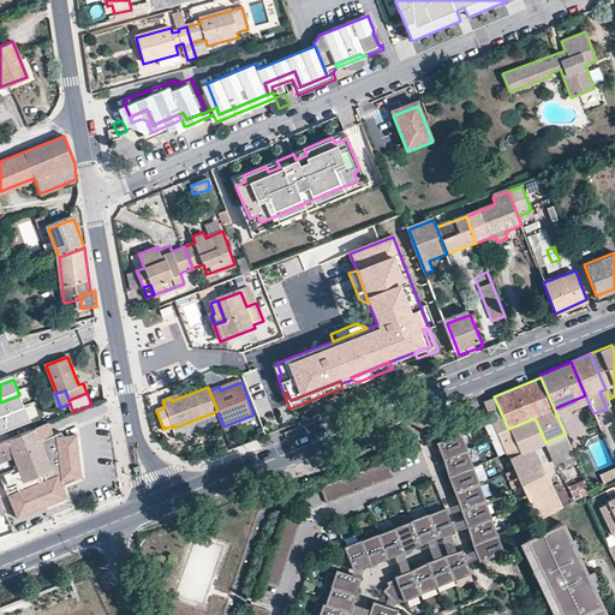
[(0,421),(25,411),(19,395),(0,402),(0,421)]
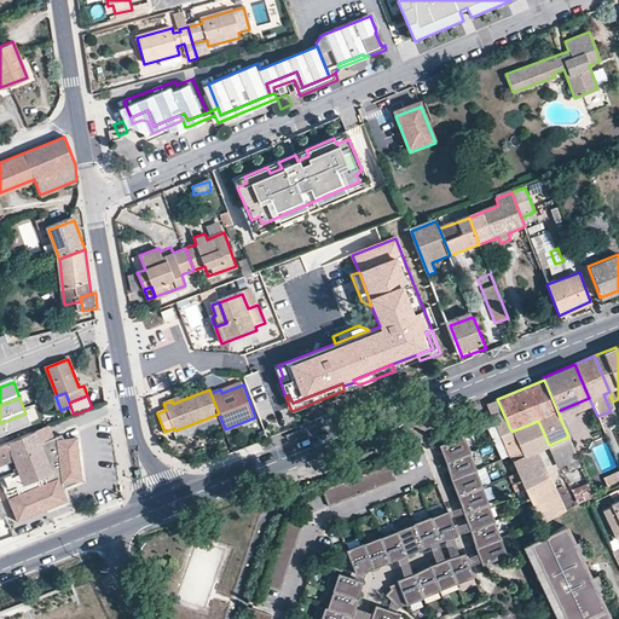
[(509,456),(524,489),(549,476),(537,451),(524,456),(512,432),(497,399),(485,404),(486,408),(493,423),(501,439),(509,456)]
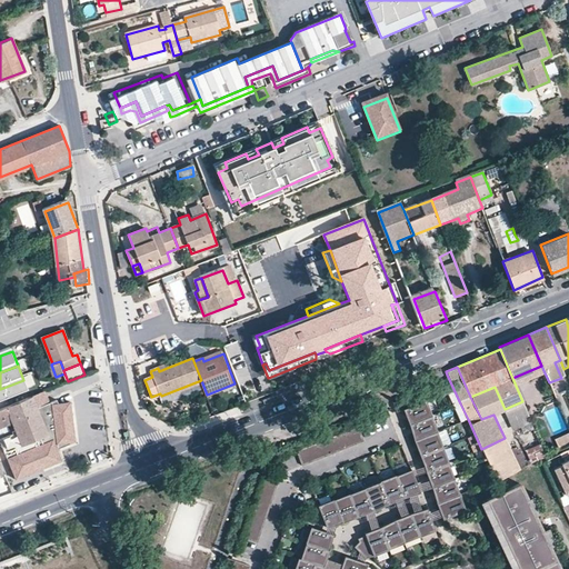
[(32,373),(25,377),(29,389),(37,386),(32,373)]
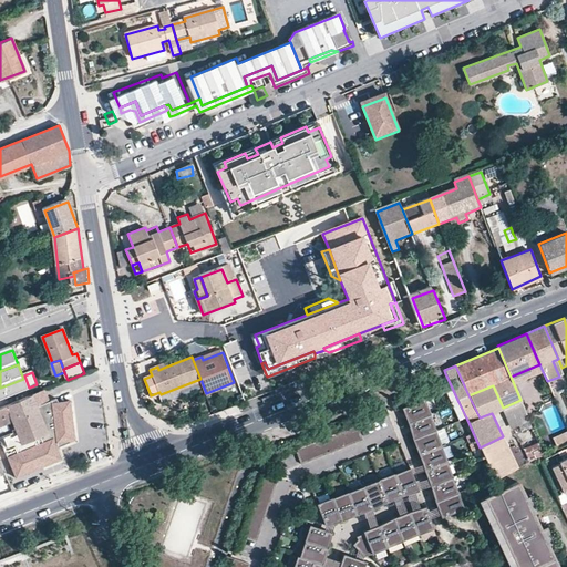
[(23,379),(0,388),(0,403),(30,392),(24,379),(23,379)]
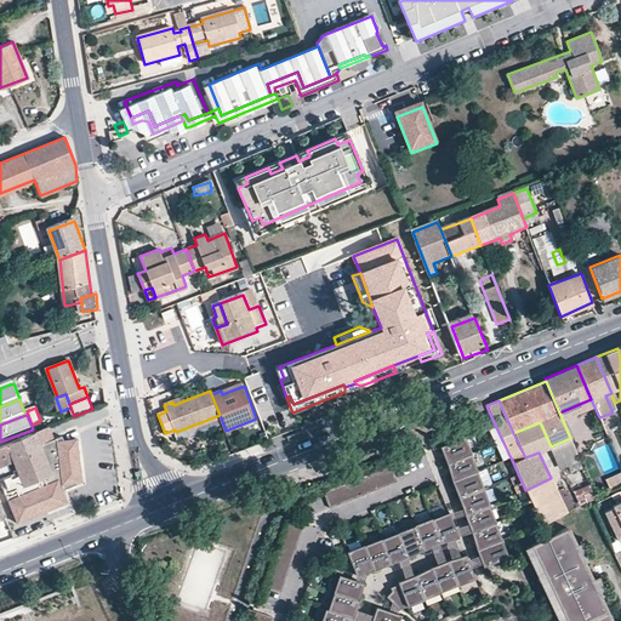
[(525,457),(539,453),(551,446),(540,422),(513,433),(525,457)]
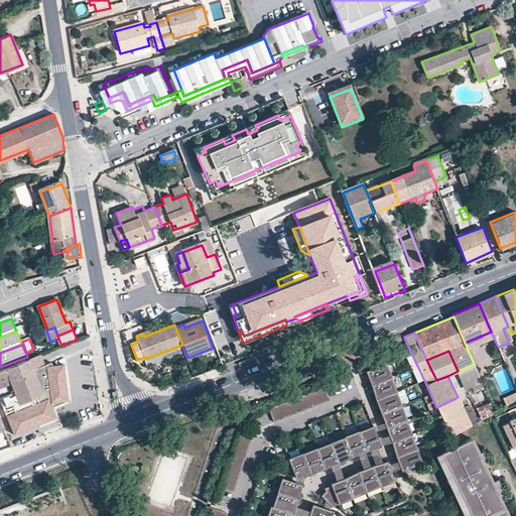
[(405,355),(411,369),(417,366),(411,353),(405,355)]
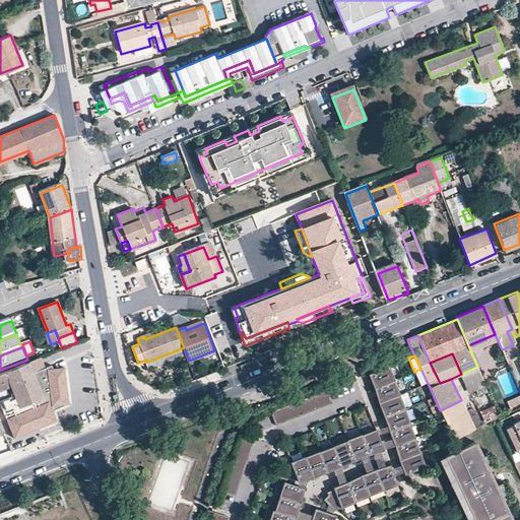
[(43,362),(0,378),(0,393),(13,388),(17,398),(4,403),(8,412),(5,413),(16,441),(59,424),(54,412),(71,405),(69,370),(56,375),(53,369),(47,372),(43,362)]
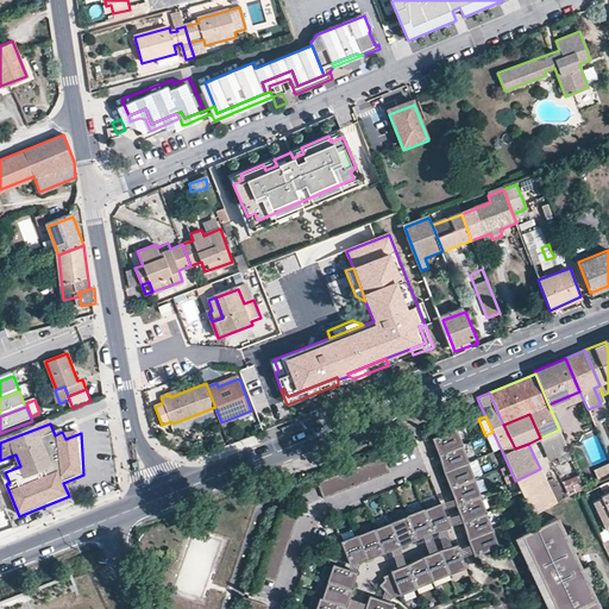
[(456,428),(431,438),(438,454),(462,445),(463,445),(456,428)]
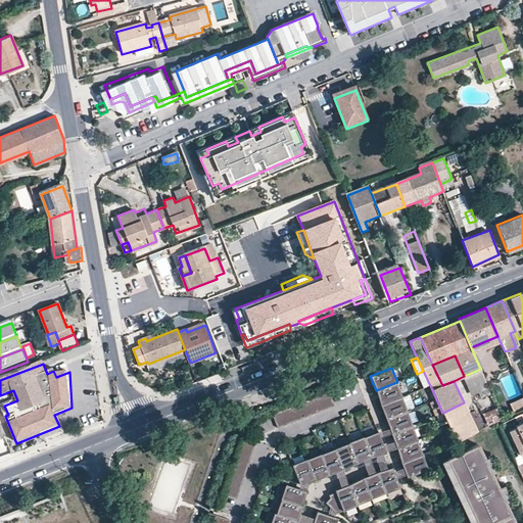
[(488,388),(480,369),(464,376),(471,394),(488,388)]
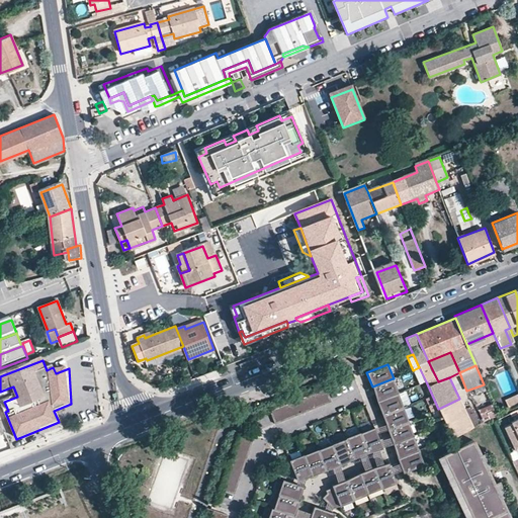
[(419,367),(413,370),(419,384),(426,381),(419,367)]
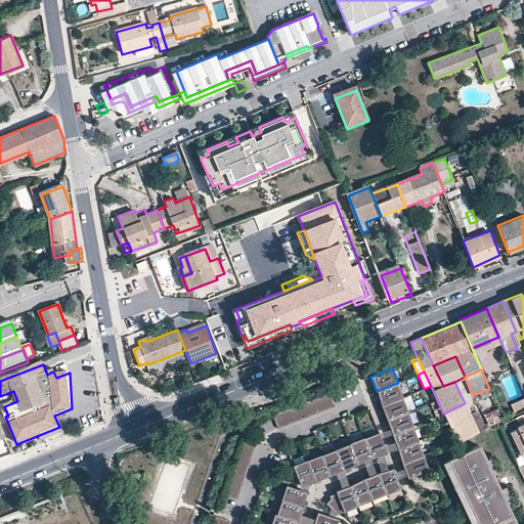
[(397,383),(377,391),(381,405),(403,397),(397,383)]
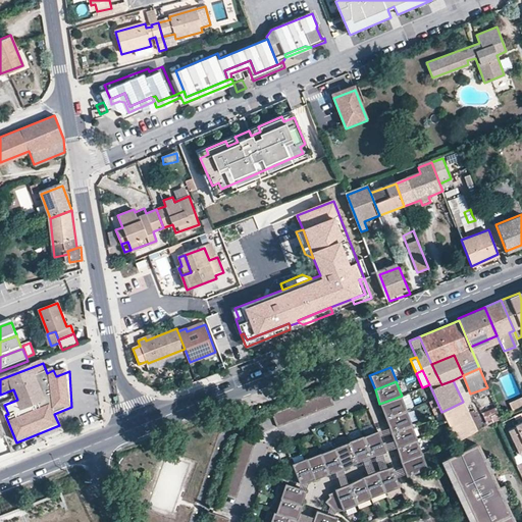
[(321,394),(327,408),(333,405),(328,390),(321,394)]
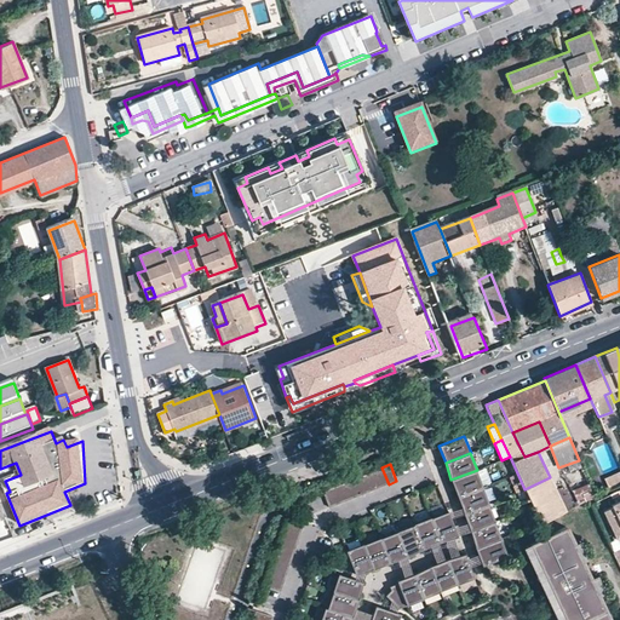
[(373,471),(380,487),(389,484),(382,468),(373,471)]
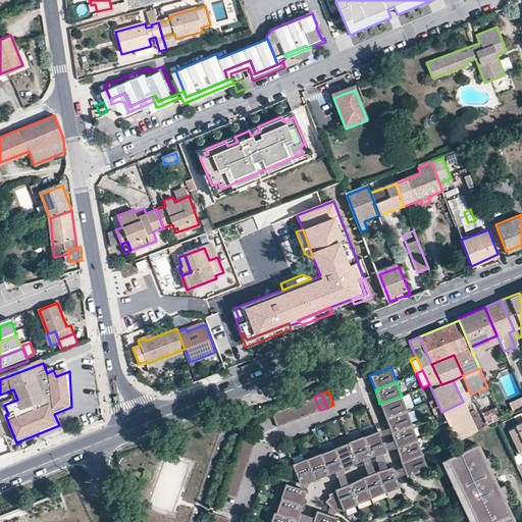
[(513,412),(521,407),(521,395),(509,403),(513,412)]
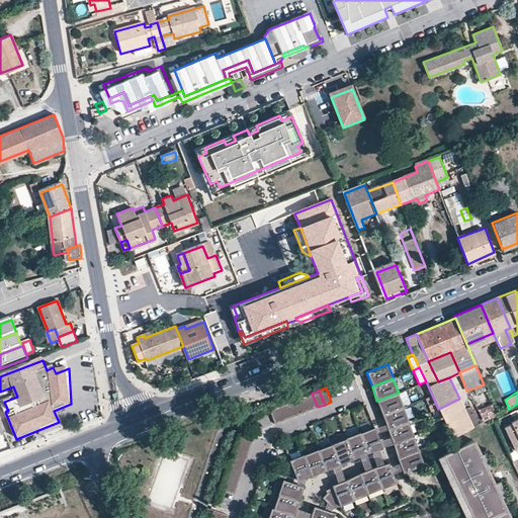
[(398,393),(376,401),(381,410),(380,410),(382,415),(403,407),(404,407),(398,393)]
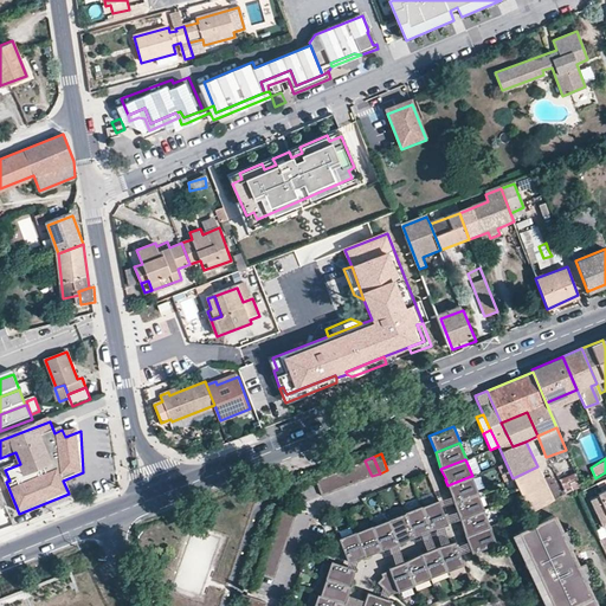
[(356,463),(363,479),(372,476),(365,461),(356,463)]
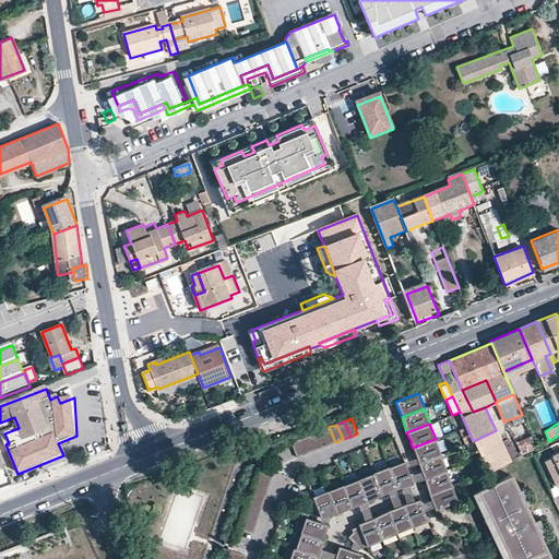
[(321,430),(328,445),(335,442),(329,427),(321,430)]
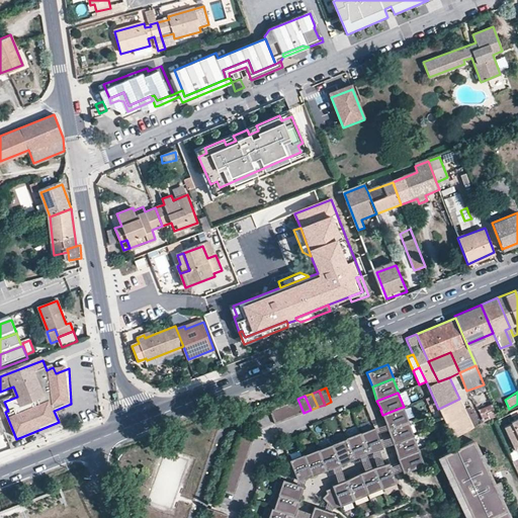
[(290,402),(296,416),(304,413),(297,399),(290,402)]
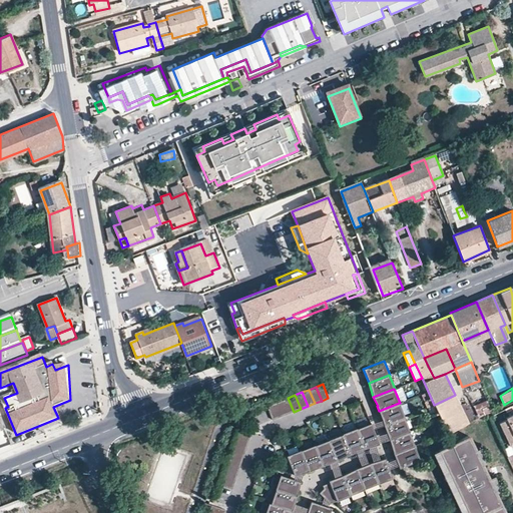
[(455,395),(434,405),(448,434),(468,423),(455,395)]
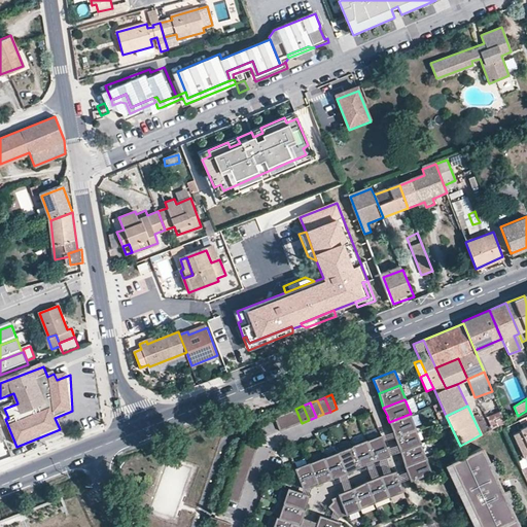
[(288,412),(294,425),(302,423),(295,409),(288,412)]
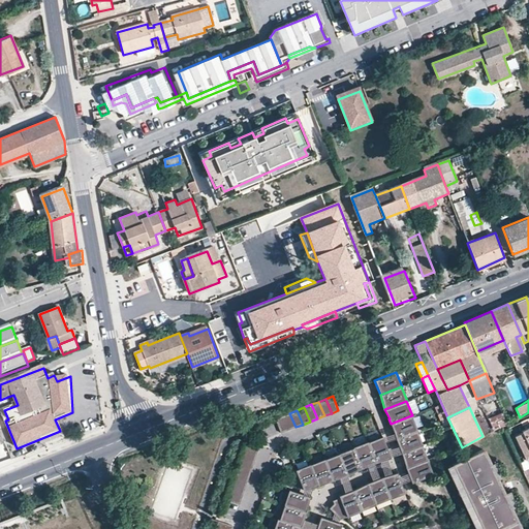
[(494,416),(499,428),(502,427),(507,424),(502,412),(494,416)]
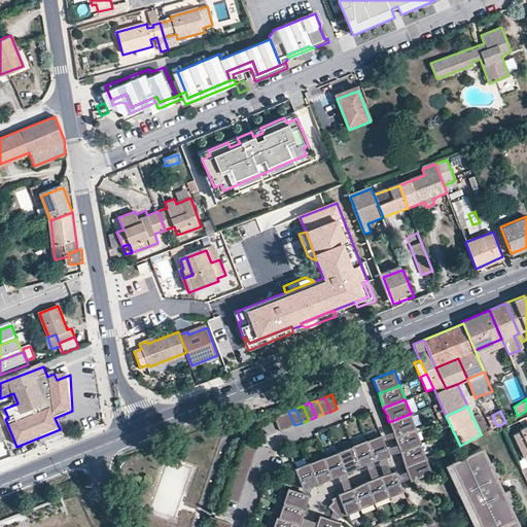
[(281,414),(287,428),(294,425),(288,412),(281,414)]
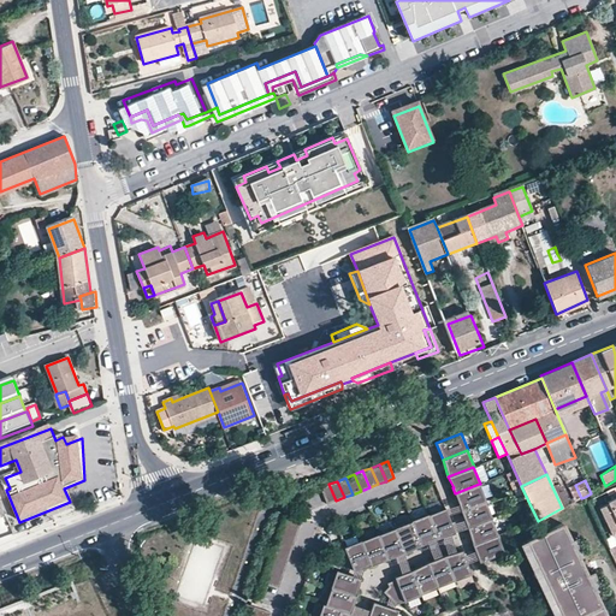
[(320,487),(327,504),(336,501),(329,484),(320,487)]
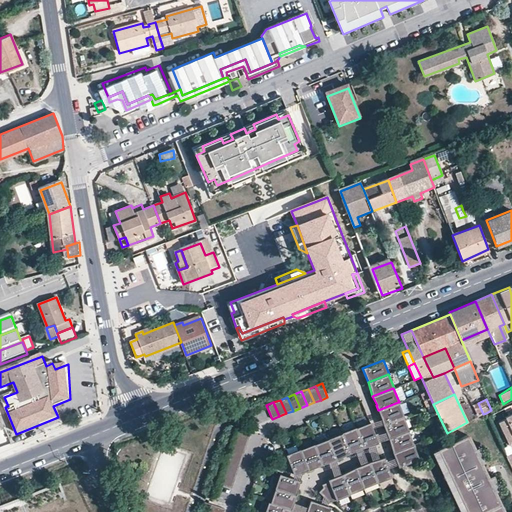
[(398,402),(378,410),(380,417),(383,424),(404,416),(398,402)]
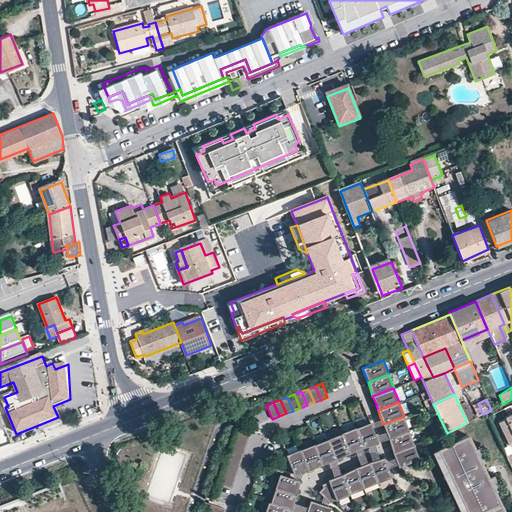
[(499,422),(508,442),(511,440),(511,413),(505,417),(506,418),(499,422)]
